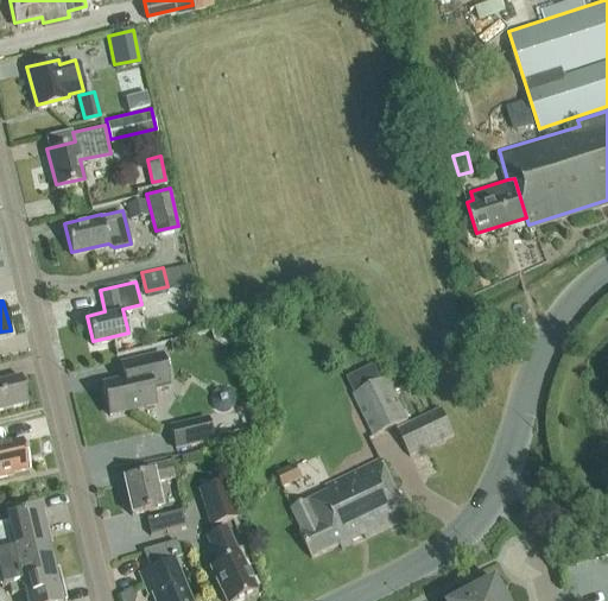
[(162,349),(119,359),(124,375),(101,380),(108,411),(153,400),(150,385),(169,380),(162,349)]
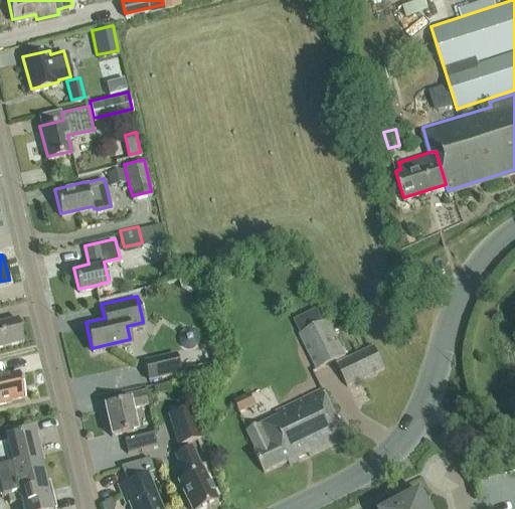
[(0,343),(23,338),(16,314),(0,317),(0,343)]
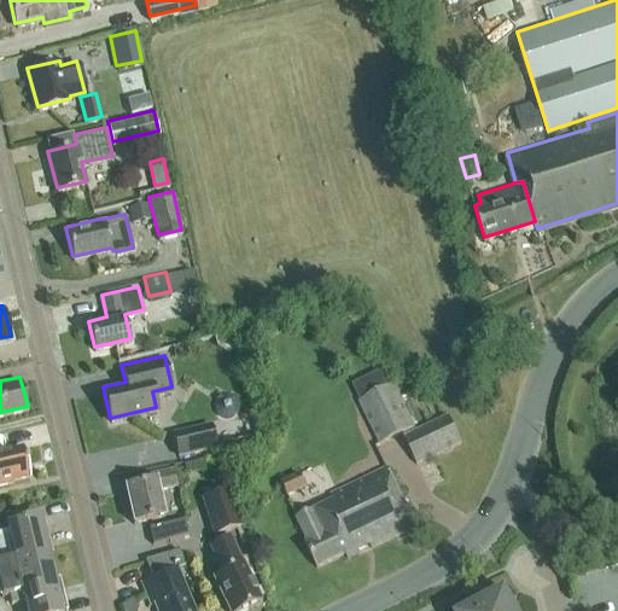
[(392,379),(357,397),(378,440),(413,423),(392,379)]
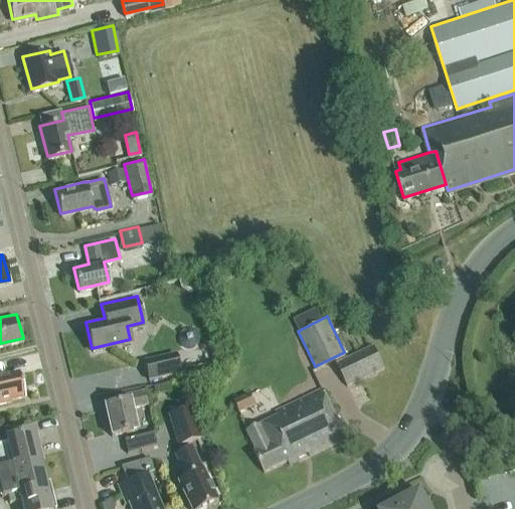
[(384,366),(372,342),(336,359),(347,383),(384,366)]
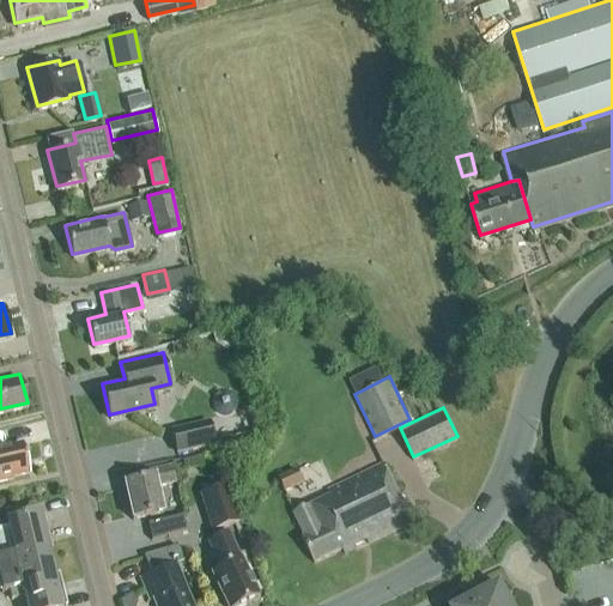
[(170,425),(176,449),(214,440),(208,416),(170,425)]
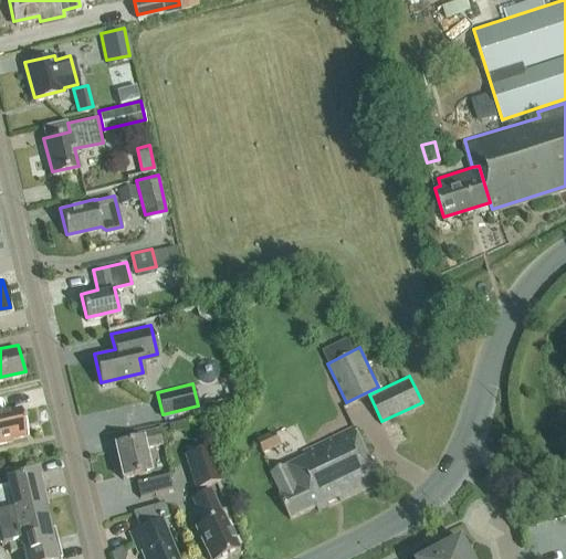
[(0,439),(27,433),(20,404),(0,408),(0,439)]
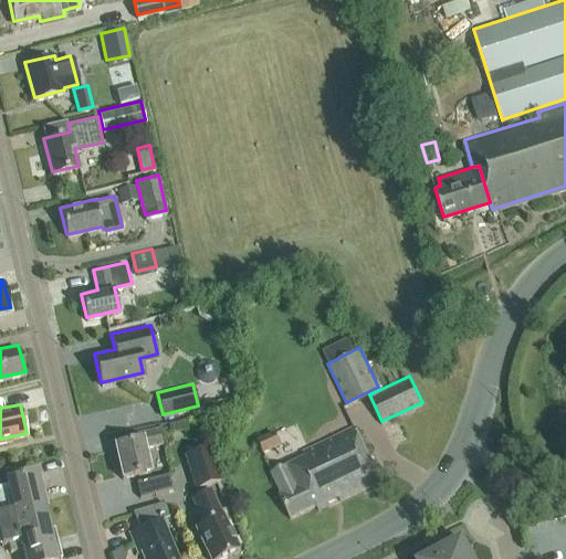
[(341,497),(380,477),(353,423),(302,449),(304,453),(271,470),(280,488),(279,489),(291,515),(316,502),(318,506),(328,502),(327,498),(338,493),(341,497)]
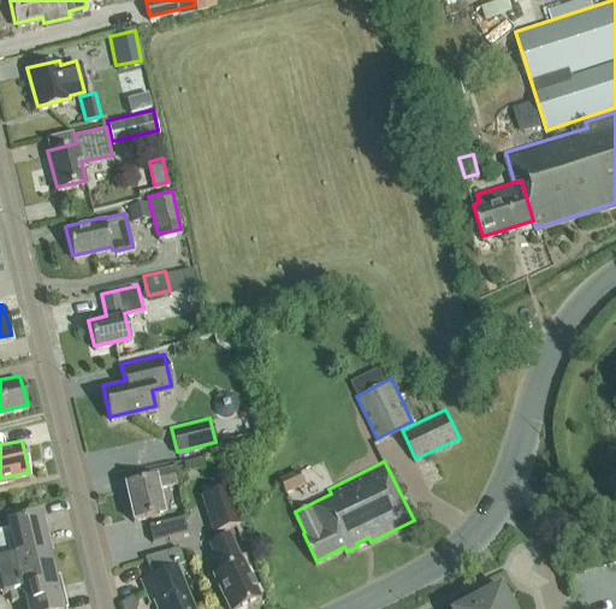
[(163,510),(157,485),(176,480),(172,463),(148,468),(149,476),(124,482),(132,518),(163,510)]
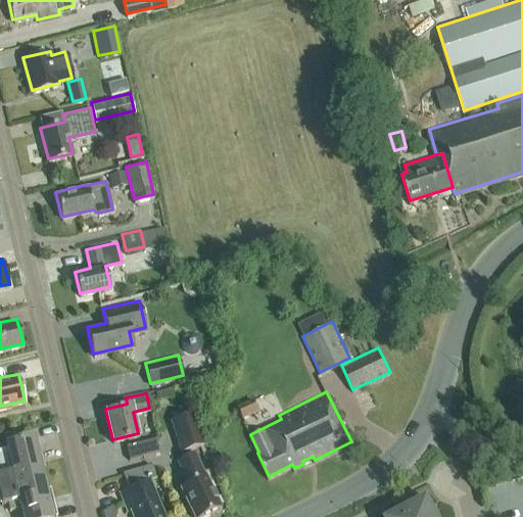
[(256,408),(251,395),(235,404),(240,416),(256,408)]
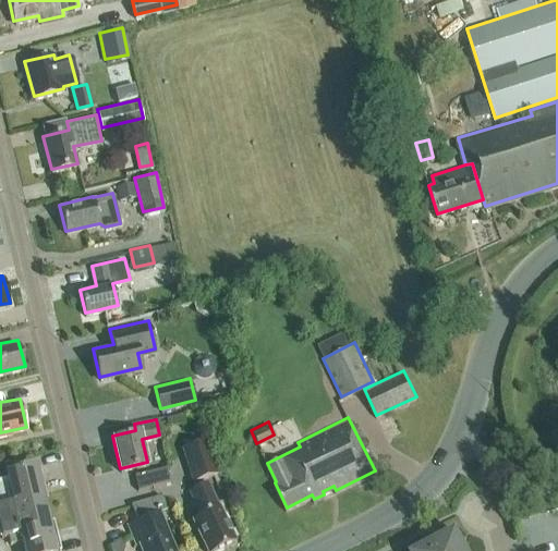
[(180,444),(191,478),(218,470),(207,437),(180,444)]
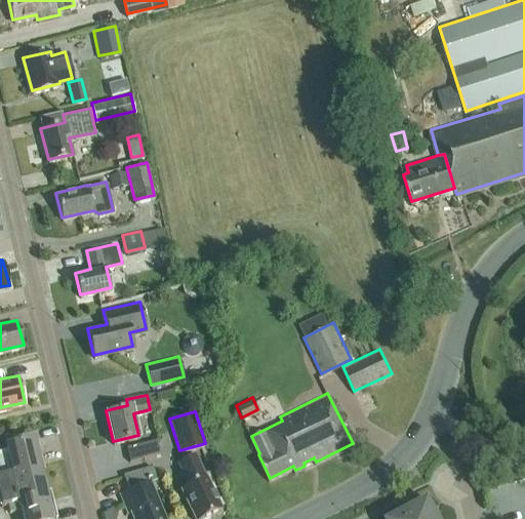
[(3,442),(10,470),(0,472),(0,487),(42,478),(35,450),(39,449),(36,438),(33,439),(32,436),(3,442)]
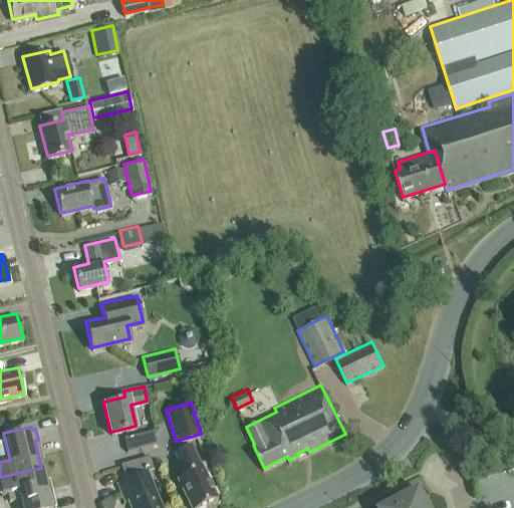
[(156,440),(153,428),(123,434),(126,448),(156,440)]
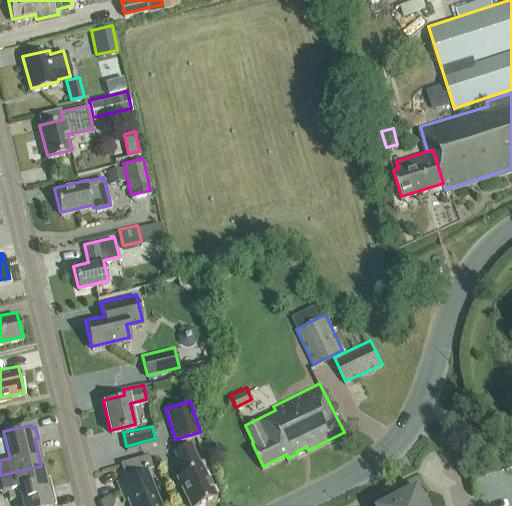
[(190,505),(192,505),(217,493),(189,439),(172,447),(183,469),(174,474),(190,505)]
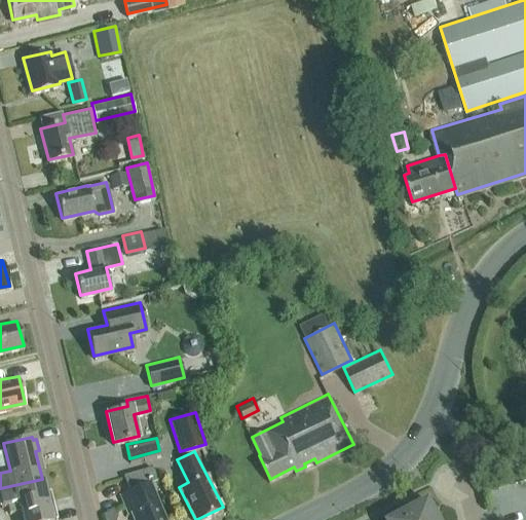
[(129,488),(119,492),(127,512),(130,511),(134,519),(166,519),(150,480),(158,477),(152,465),(123,473),(129,488)]
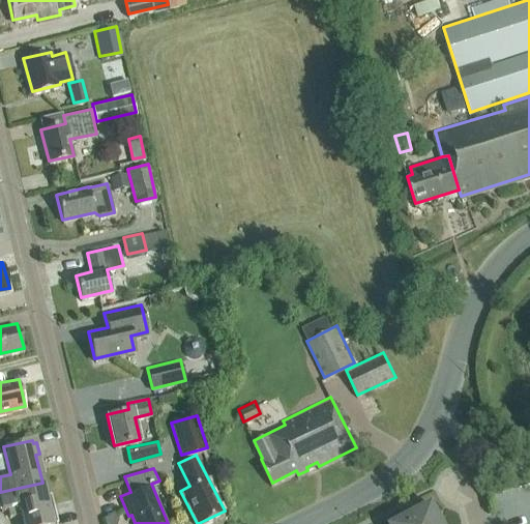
[(42,483),(0,492),(0,507),(7,506),(8,514),(19,512),(22,523),(52,523),(52,522),(55,521),(53,510),(49,510),(42,483)]
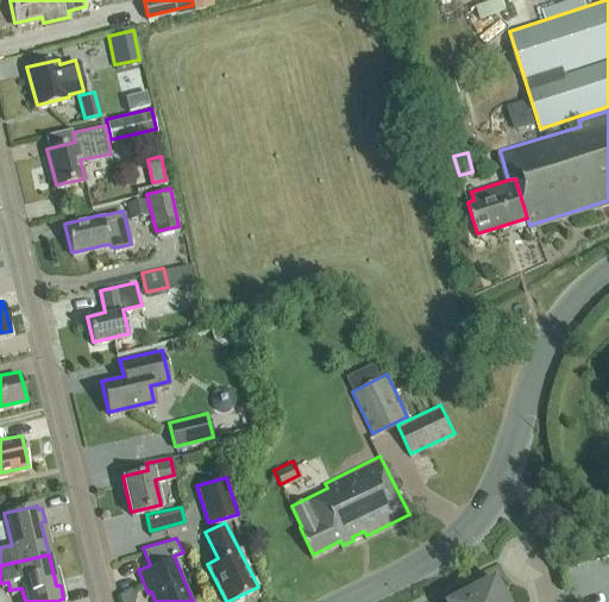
[(509,601),(497,579),(456,601),(509,601)]
